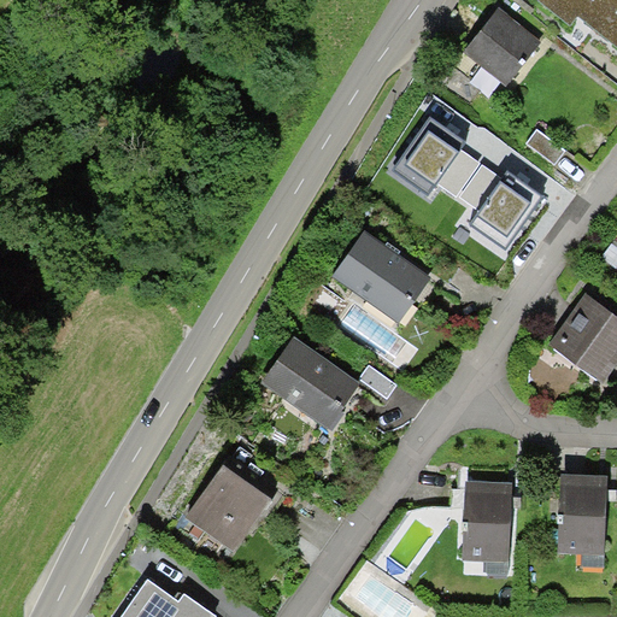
[(616,0),(538,0),(569,24),(579,16),(616,45),(616,0)]
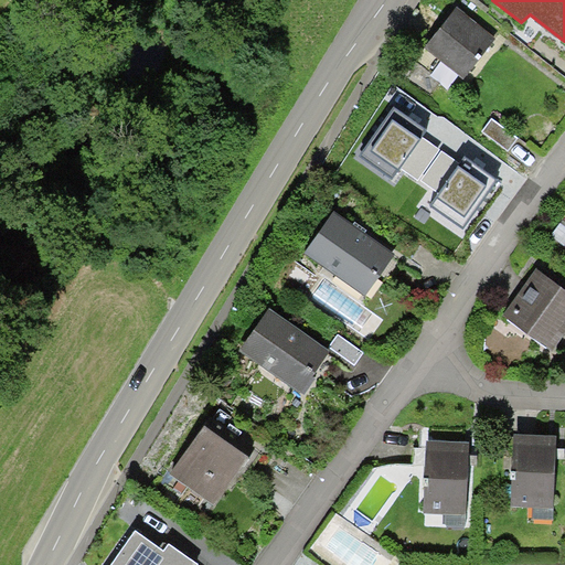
[(497,38),(458,8),(425,49),(464,80),(483,55),(497,38)]
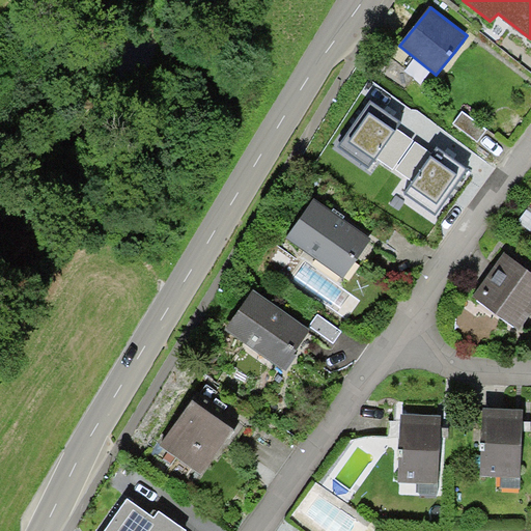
[(388,113),(371,102),(338,146),(369,167),(375,158),(396,129),(400,122),(388,113)]
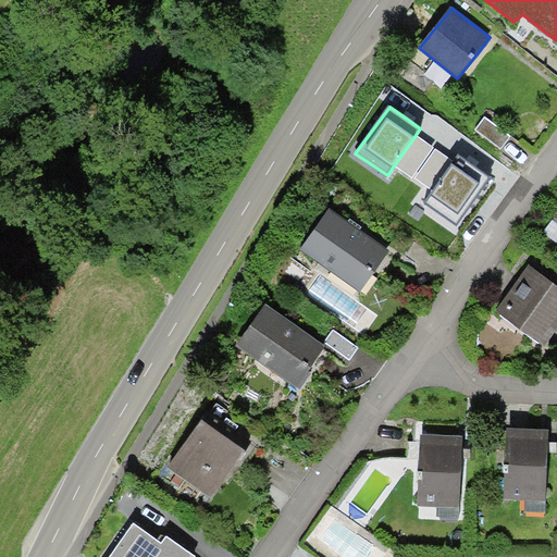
[(485,115),(475,128),(502,148),(511,136),(485,115)]
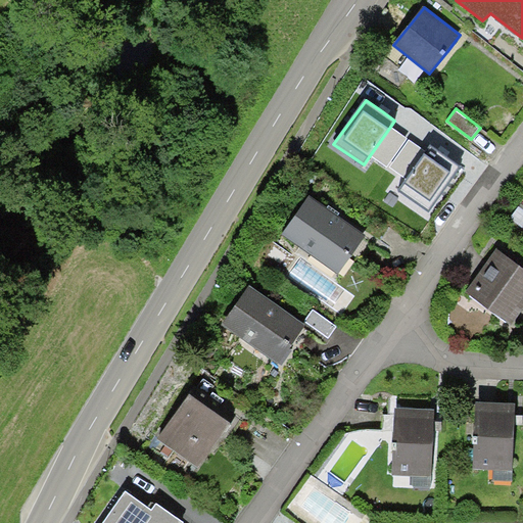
[(408,138),(390,127),(370,155),(387,167),(408,138)]
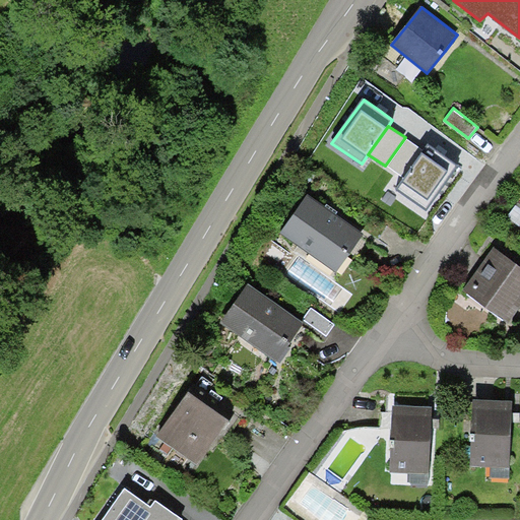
[(424,150),(407,139),(387,167),(404,178),(424,150)]
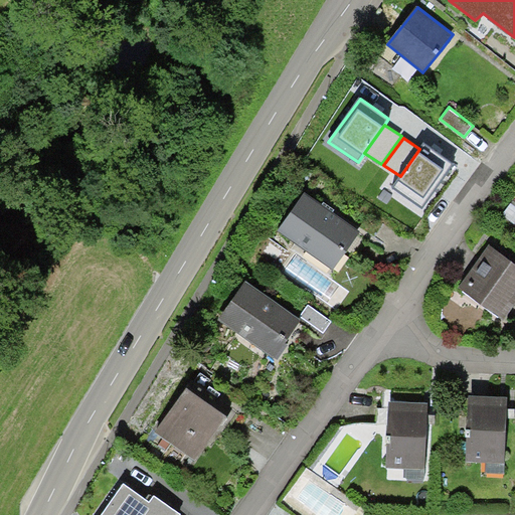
[(436,152),(423,144),(419,149),(400,176),(392,187),(421,207),(453,164),(436,152)]
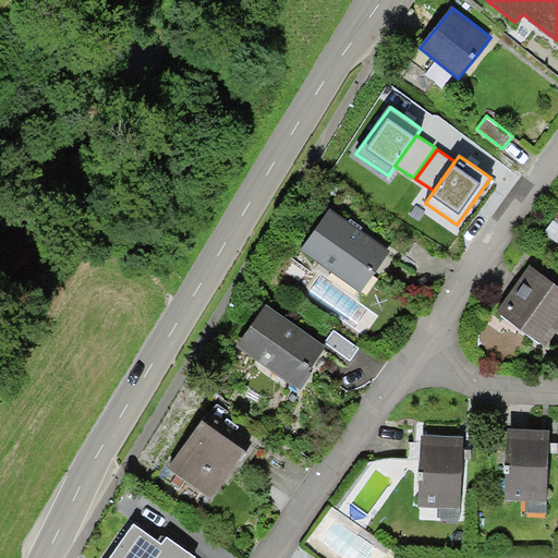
[(349,221),(330,208),(301,250),(361,292),(390,251),(360,230),(354,226),(349,221)]
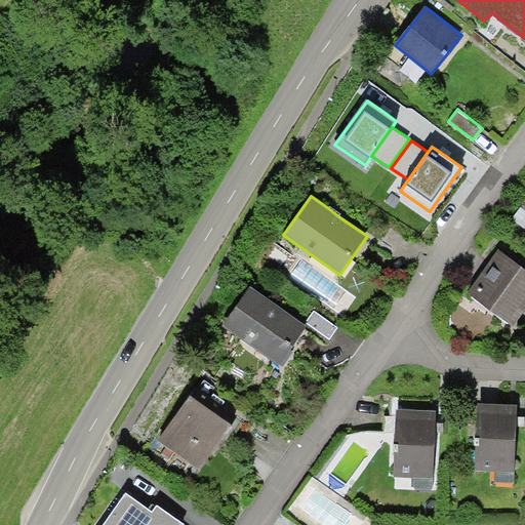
[(330,206),(328,208),(333,212),(338,216),(340,213),(330,206)]
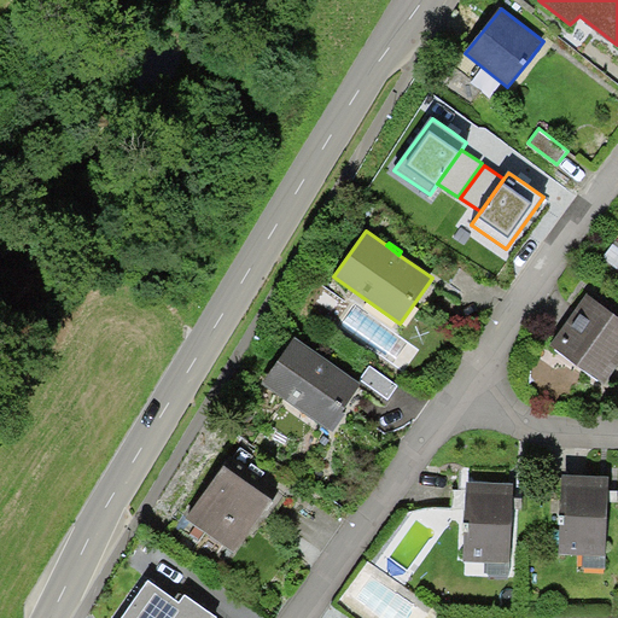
[(617,365),(617,315),(587,293),(567,319),(549,345),(605,384),(617,365)]
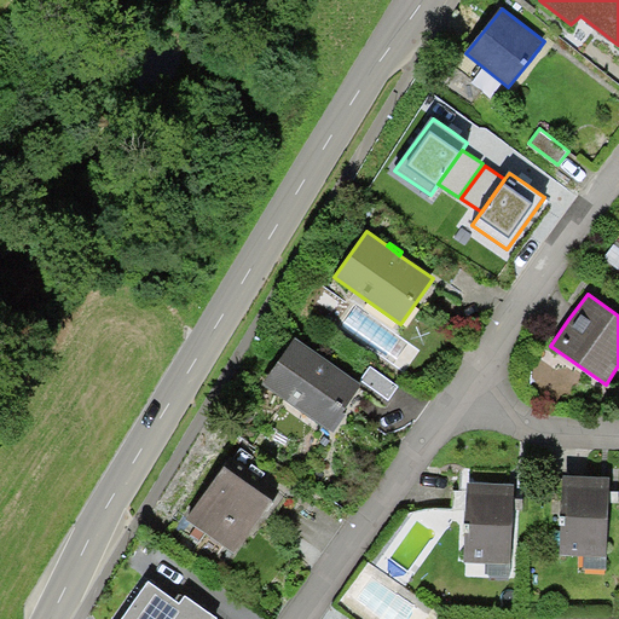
[(295,337),(264,385),(334,432),(342,420),(346,415),(342,412),(362,383),(295,337)]
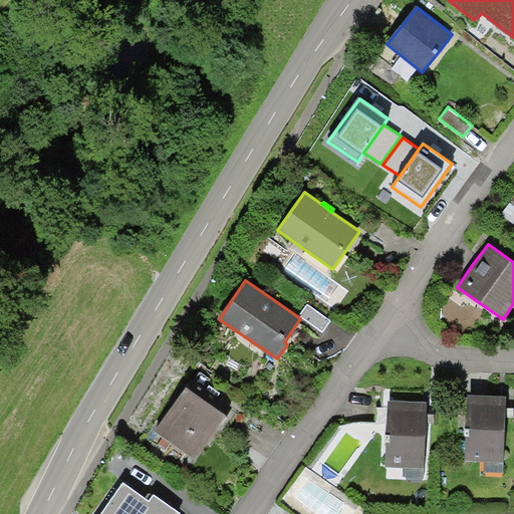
[(330,321),(307,304),(300,315),(323,331),(330,321)]
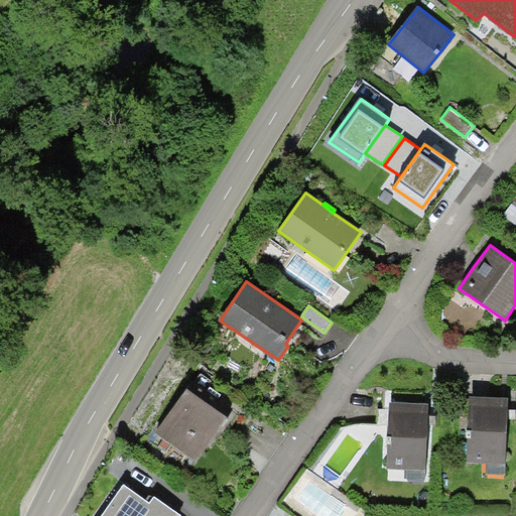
[(228,417),(186,389),(155,432),(197,462),(222,426),(228,417)]
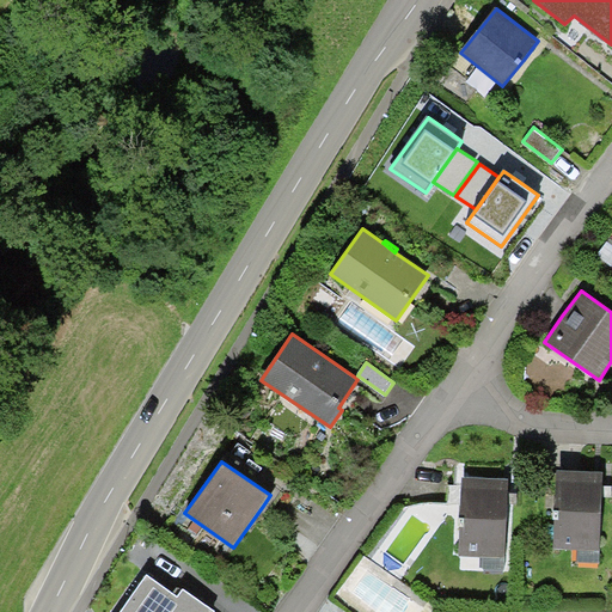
[(583,470),(557,470),(554,549),(600,550),(603,471),(583,470)]
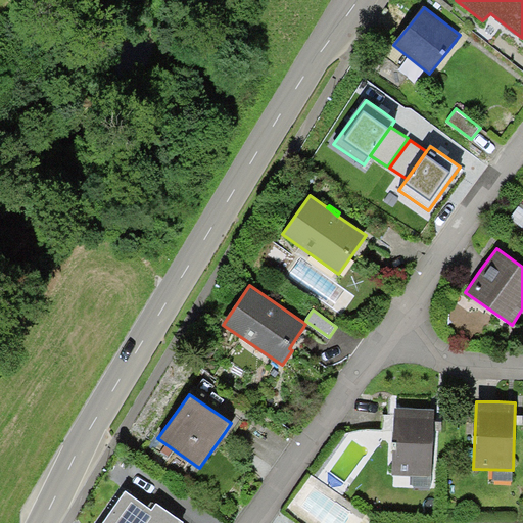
[(416,408),(394,407),(392,475),(431,476),(434,409),(416,408)]
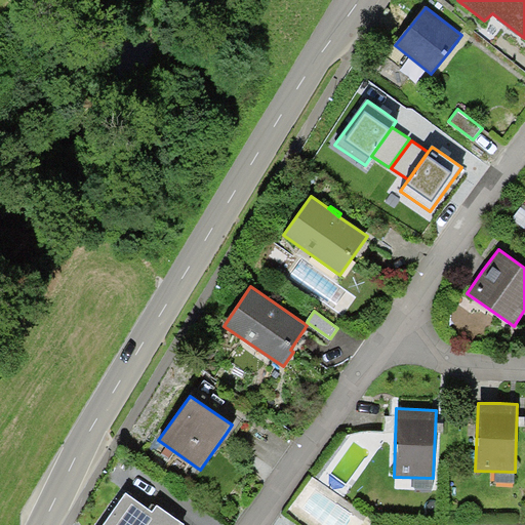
[(152,511),(126,493),(103,524),(183,524),(184,524),(157,505),(152,511)]
